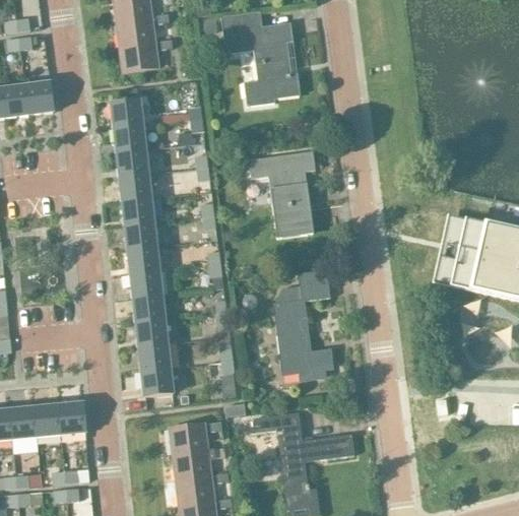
[(151,16),(149,0),(113,0),(116,20),(151,16)]
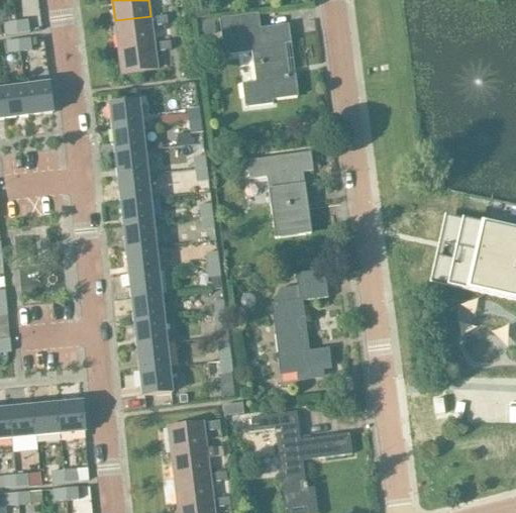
[(261,26),(259,11),(219,17),(224,54),(252,49),(256,80),(242,82),(245,105),(273,102),(273,97),(297,94),(294,73),(289,74),(285,41),(290,40),(288,23),(261,26)]
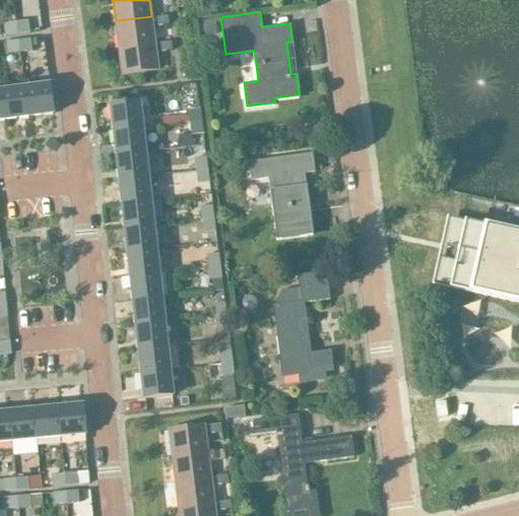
[(169,22),(168,14),(156,15),(157,23),(169,22)]
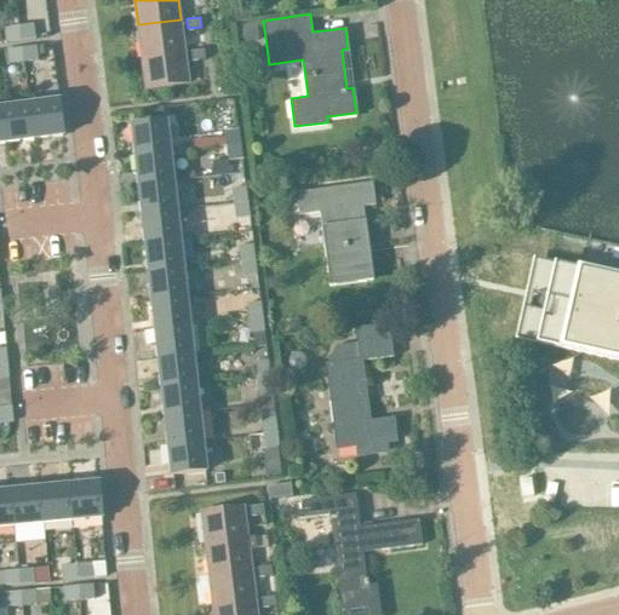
[(184,50),(181,19),(138,24),(143,56),(184,50)]
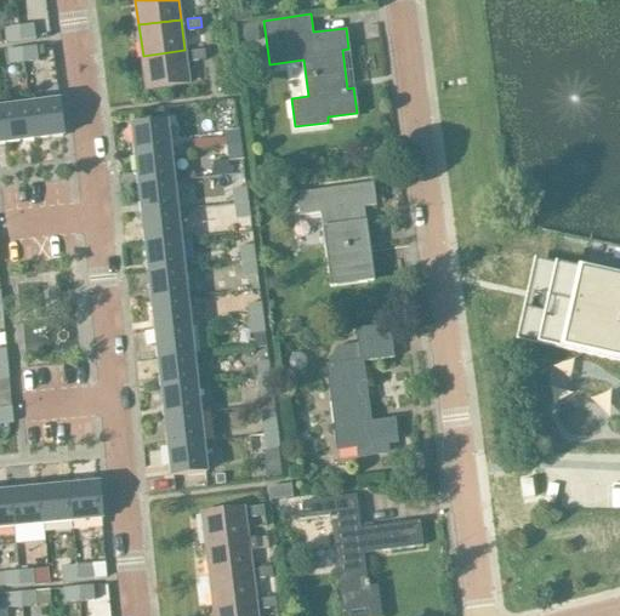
[(22,38),(37,35),(35,21),(21,23),(22,38)]
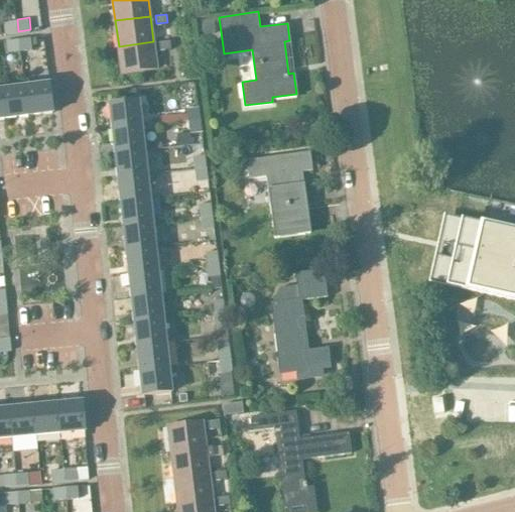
[(18,31),(17,19),(5,20),(6,33),(18,31)]
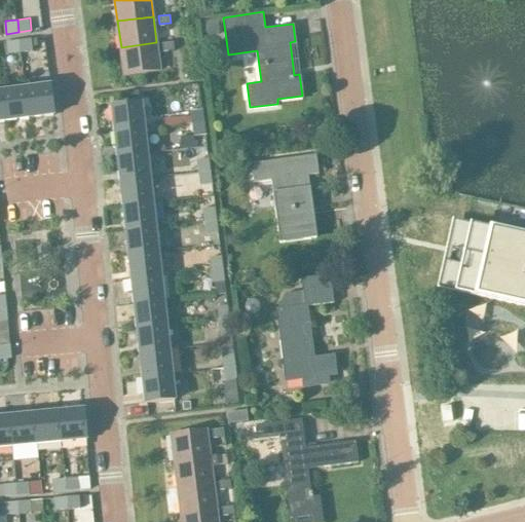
[(21,50),(34,49),(32,37),(20,38),(21,50)]
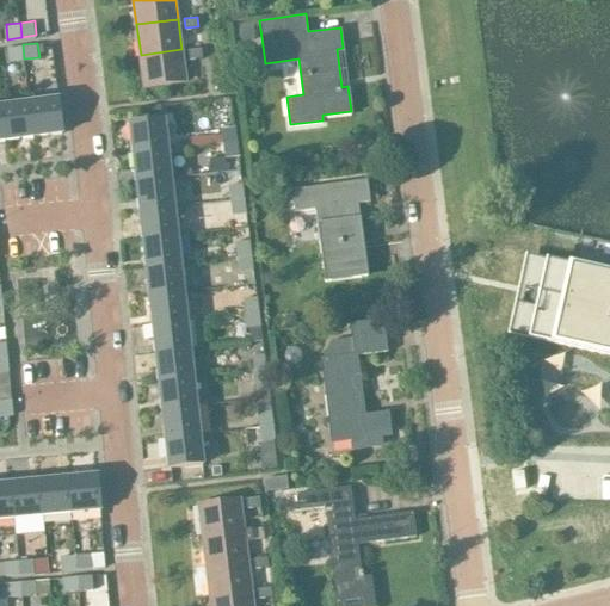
[(24,59),(23,44),(8,47),(10,61),(24,59)]
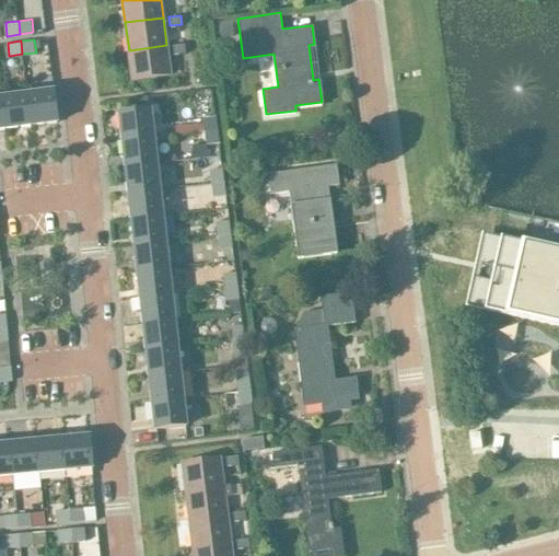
[(186,51),(185,43),(172,44),(174,54),(186,51)]
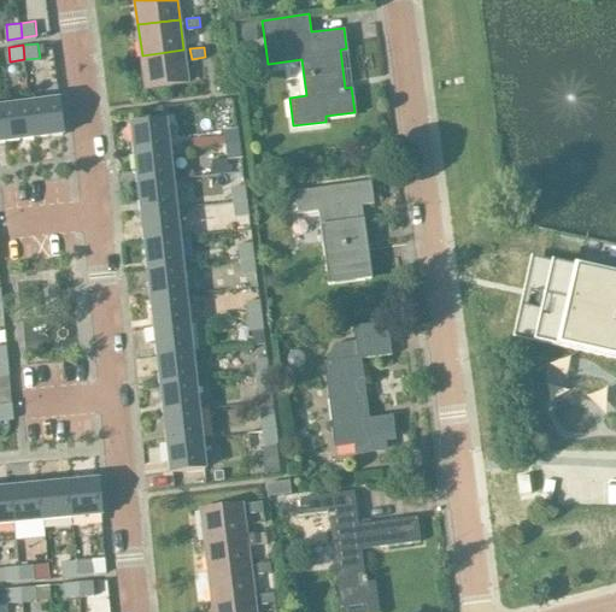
[(188,81),(183,49),(142,56),(146,86),(188,81)]
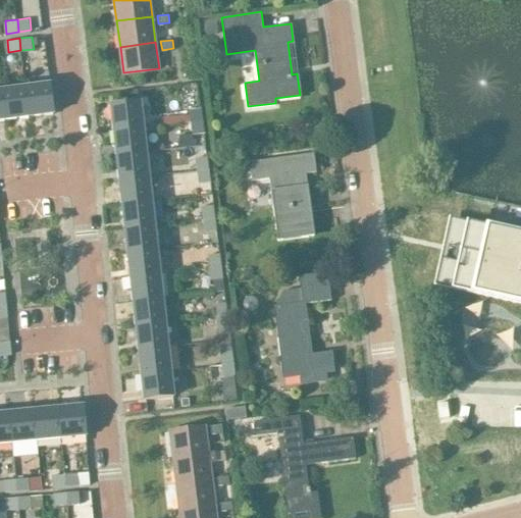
[(54,111),(50,81),(24,85),(29,114),(54,111)]
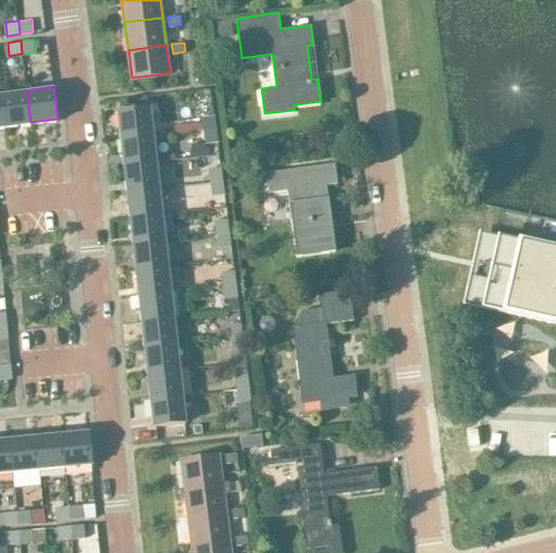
[(31,122),(26,90),(0,94),(4,126),(31,122)]
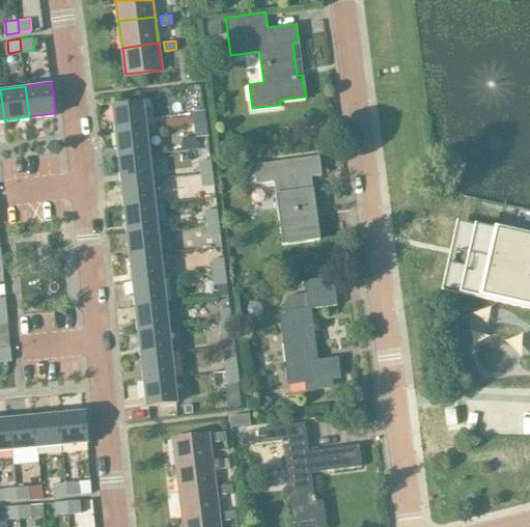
[(146,128),(143,102),(114,105),(117,131),(146,128)]
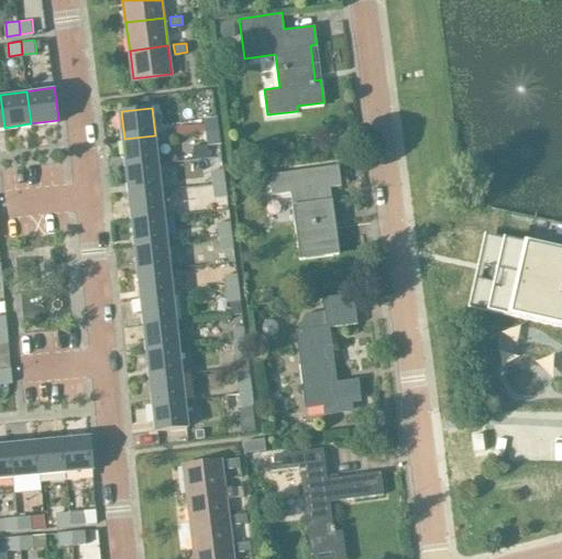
[(218,128),(217,114),(204,117),(206,130),(218,128)]
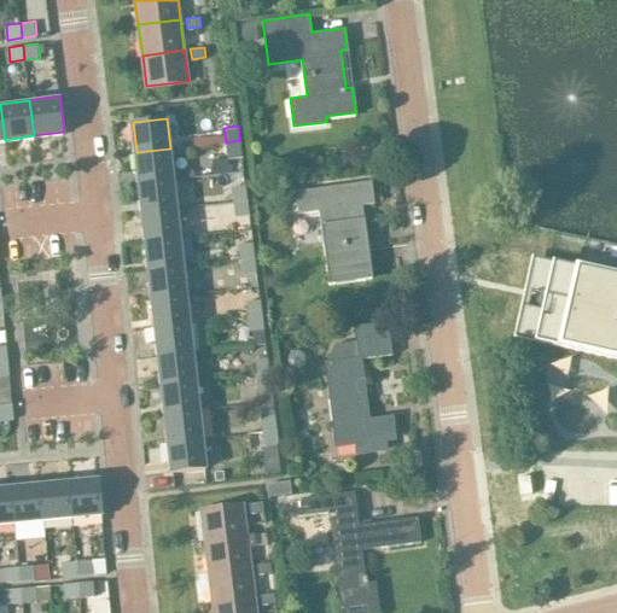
[(226,142),(228,158),(244,156),(242,140),(226,142)]
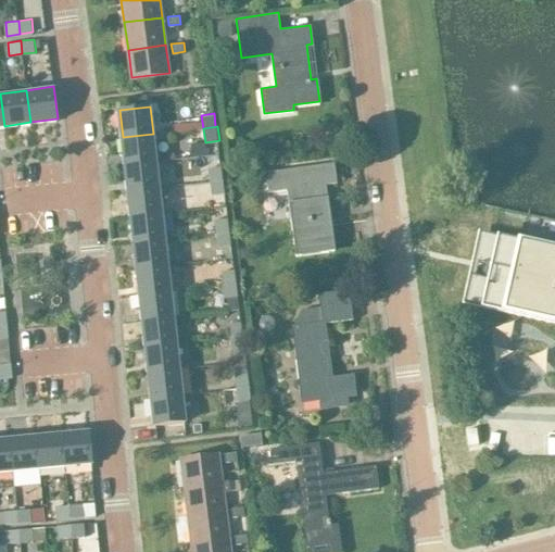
[(156,160),(153,134),(123,137),(125,163),(156,160)]
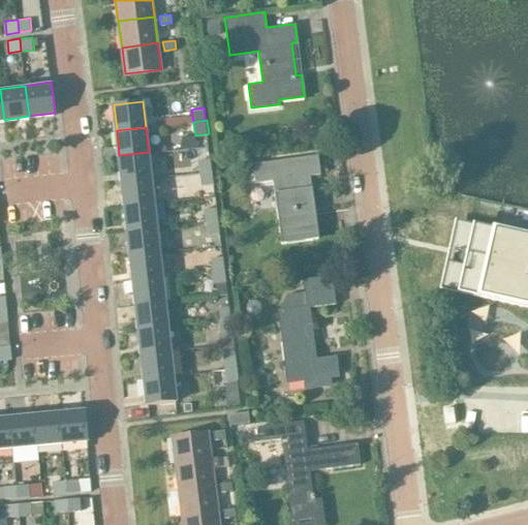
[(151,177),(149,152),(119,155),(122,180),(151,177)]
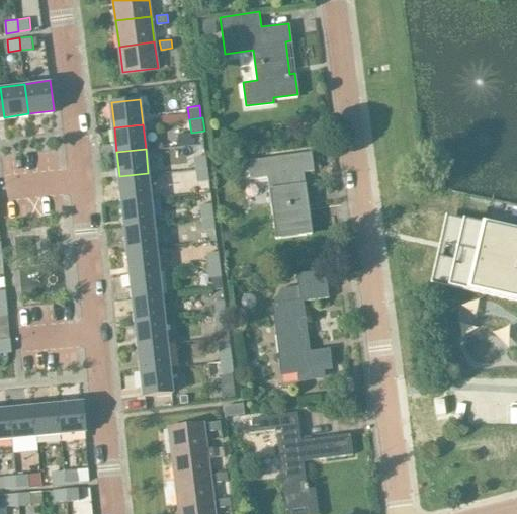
[(266,175),(274,238),(312,233),(310,222),(305,182),(304,182),(302,170),(314,169),(311,151),(247,159),(250,177),(266,175)]
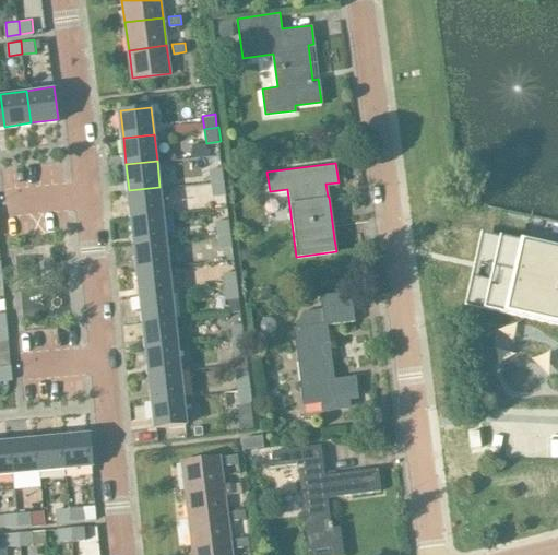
[(226,180),(225,167),(211,169),(213,182),(226,180)]
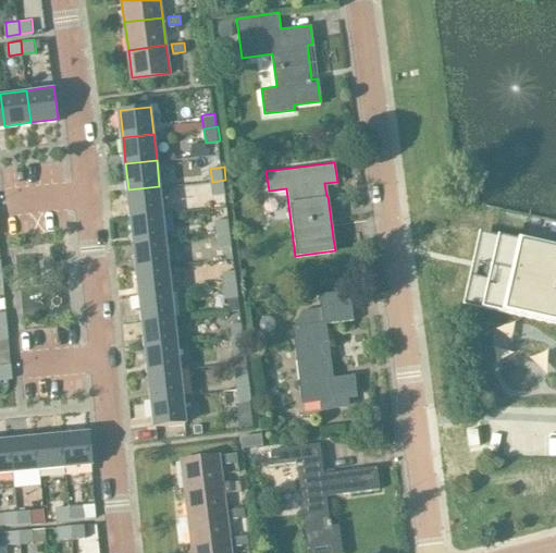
[(212,182),(213,195),(227,193),(225,180),(212,182)]
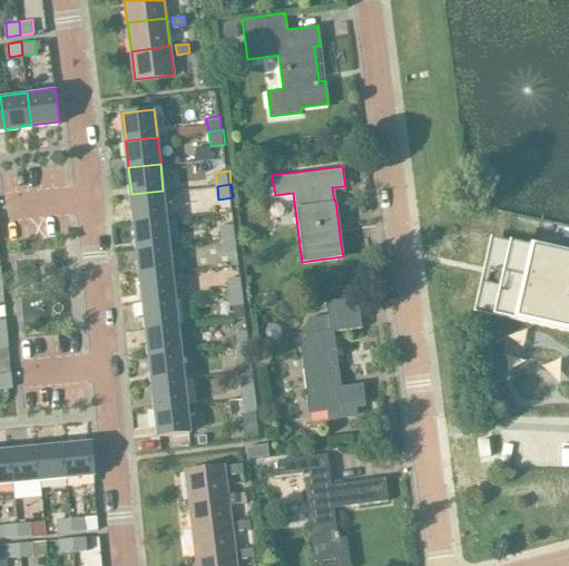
[(166,217),(163,191),(131,194),(134,221),(166,217)]
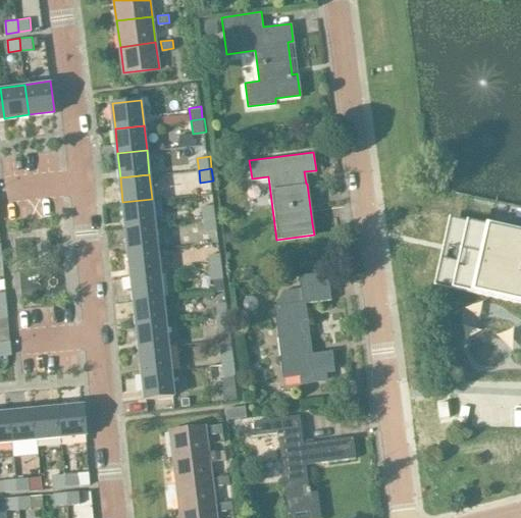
[(154,222),(152,199),(122,202),(125,225),(154,222)]
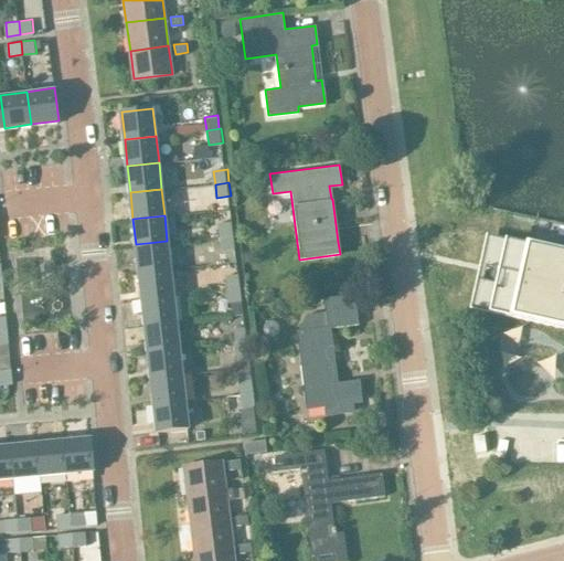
[(235,235),(233,222),(220,223),(222,236),(235,235)]
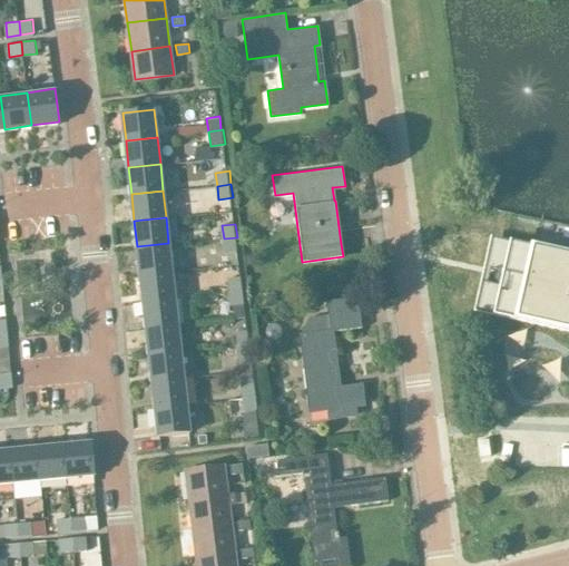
[(568,253),(491,235),(474,309),(568,330),(568,253)]
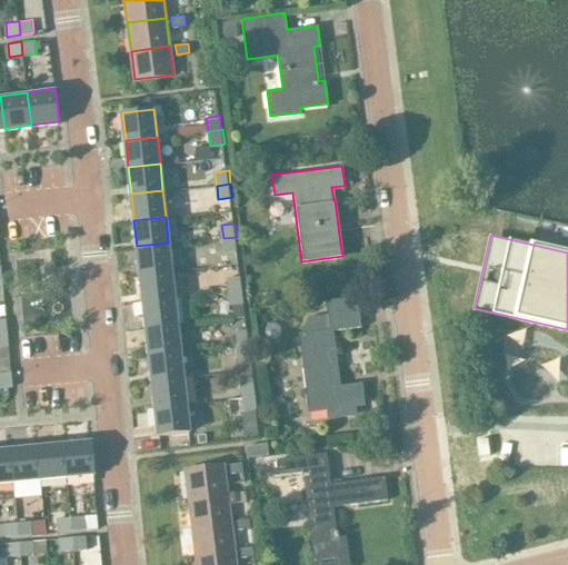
[(223,238),(225,251),(238,250),(237,237),(223,238)]
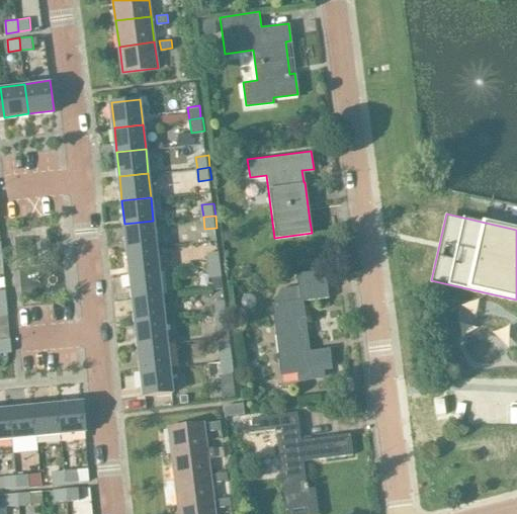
[(156,245),(153,221),(124,224),(126,248),(156,245)]
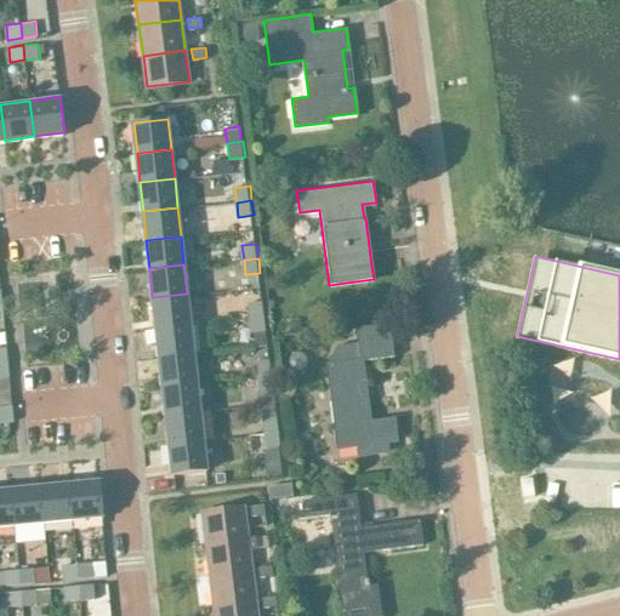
[(189,323),(187,294),(152,297),(155,326),(189,323)]
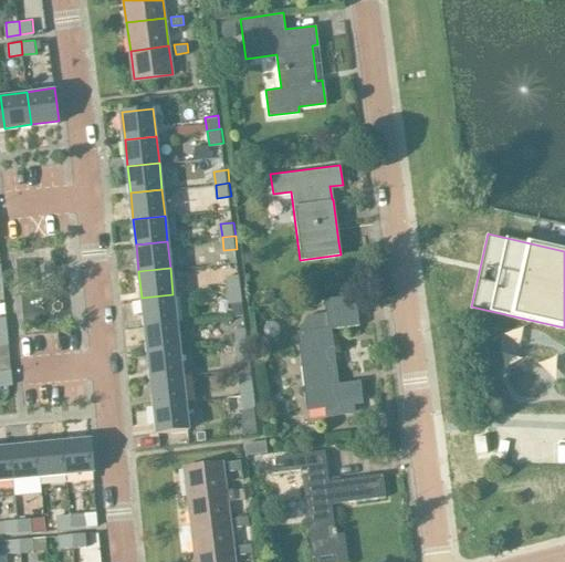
[(241,289),(240,274),(227,277),(228,290),(241,289)]
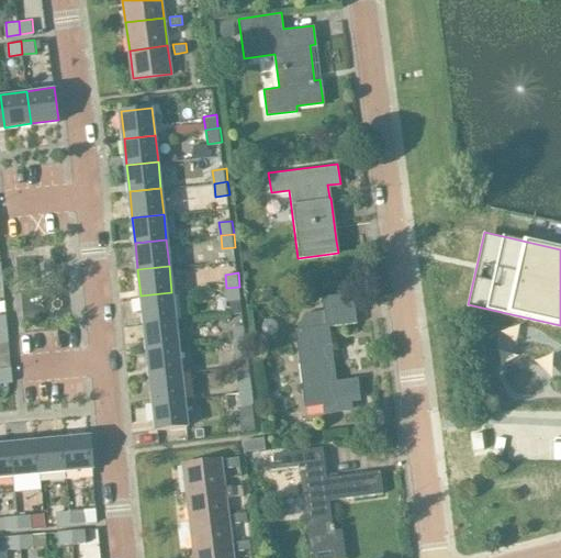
[(226,288),(228,301),(242,300),(239,287),(226,288)]
